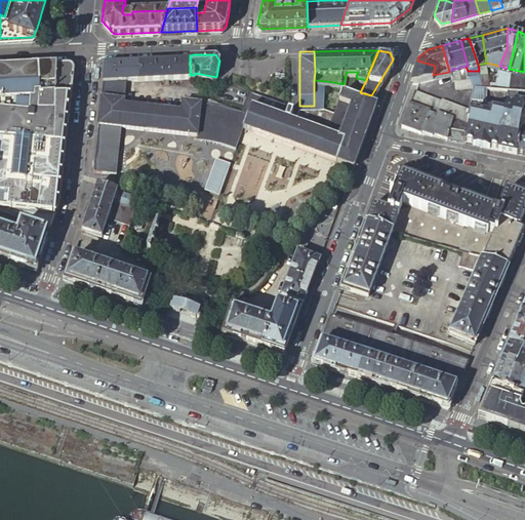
[(105,58),(98,121),(118,123),(122,124),(197,133),(197,136),(210,138),(227,143),(234,145),(242,124),(353,164),(376,97),(371,95),(360,92),(350,88),(341,111),(335,129),(299,116),(295,114),(282,109),(285,102),(250,89),(243,109),(218,103),(208,101),(183,97),(182,107),(124,100),(126,77),(190,75),(190,55),(155,56),(126,57),(105,58)]
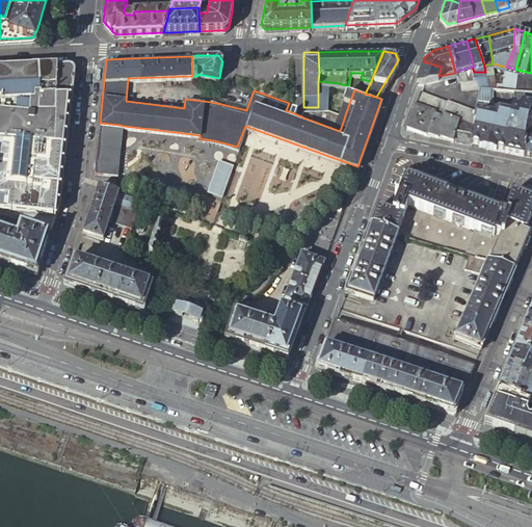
[(417,80),(423,79),(439,76),(441,67),(423,61),(417,80)]
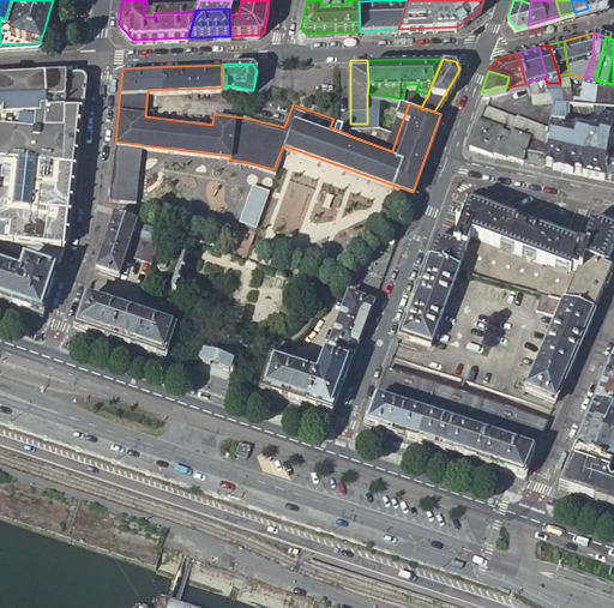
[(0,240),(59,262),(68,235),(70,232),(70,229),(78,149),(85,78),(82,74),(78,72),(55,73),(0,74),(0,240)]
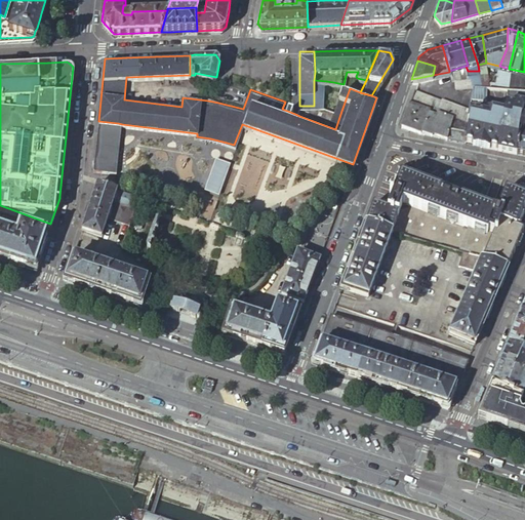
[(488,72),(486,63),(478,65),(479,71),(480,73),(488,72)]
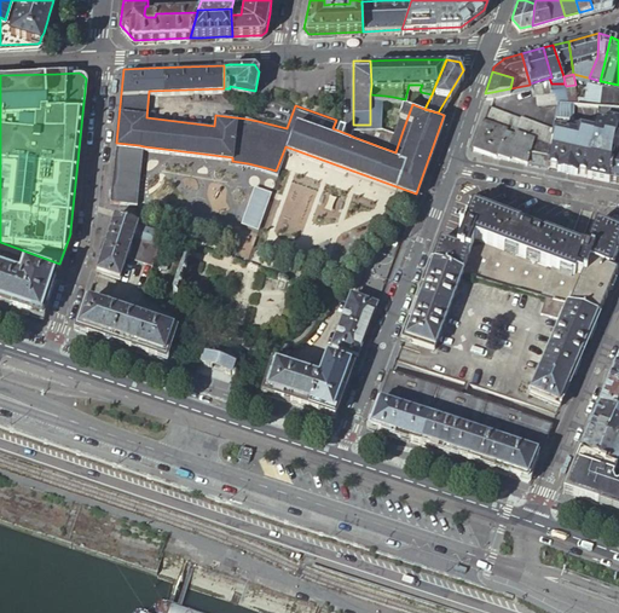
[(585,93),(584,100),(599,100),(601,81),(600,81),(589,77),(588,77),(585,93)]
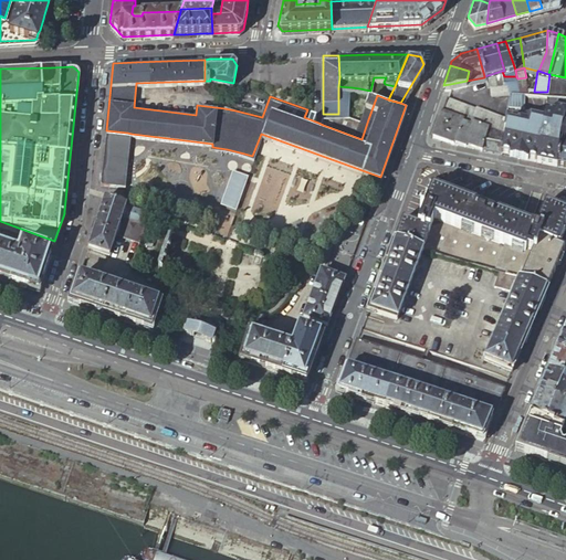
[(565,90),(565,77),(549,74),(547,92),(565,93),(565,90)]
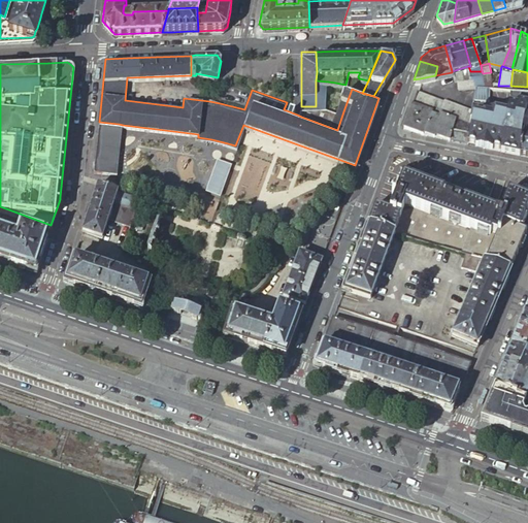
[(457,86),(475,84),(473,75),(456,77),(457,86)]
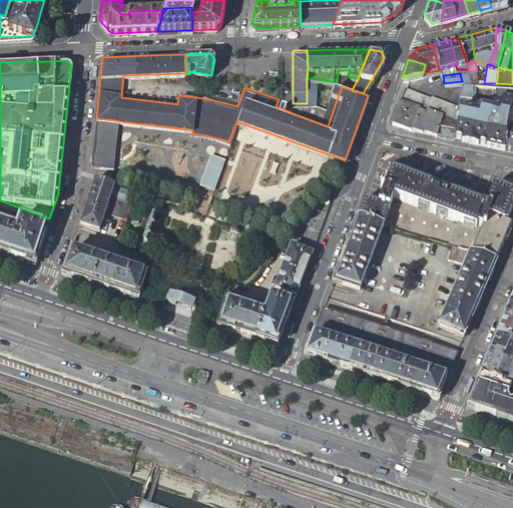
[(319,79),(307,78),(307,103),(316,104),(319,79)]
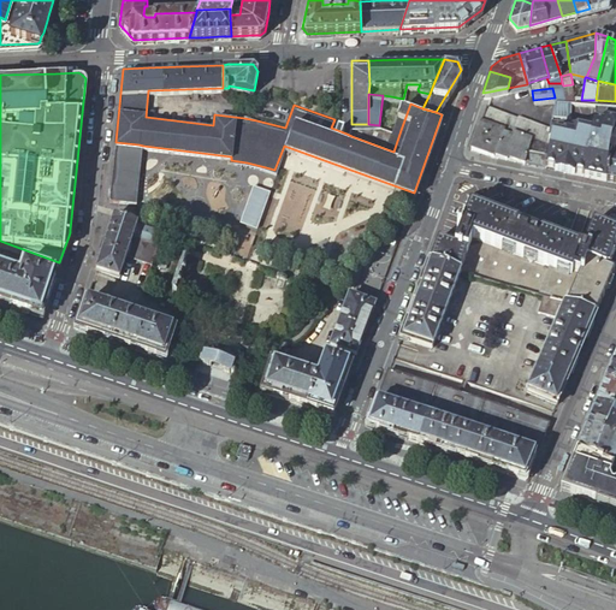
[(389,125),(391,96),(383,95),(379,125),(368,124),(368,134),(353,132),(351,136),(394,152),(401,130),(389,125)]
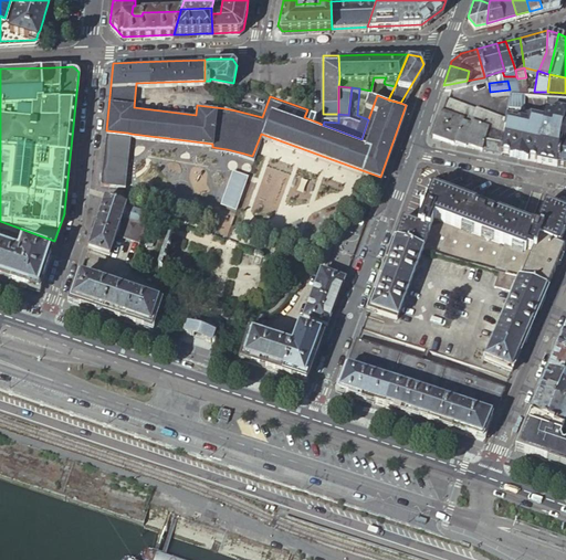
[(506,114),(504,128),(501,149),(516,152),(522,115),(520,115),(520,109),(523,109),(524,107),(525,104),(525,103),(526,91),(510,90),(506,114)]
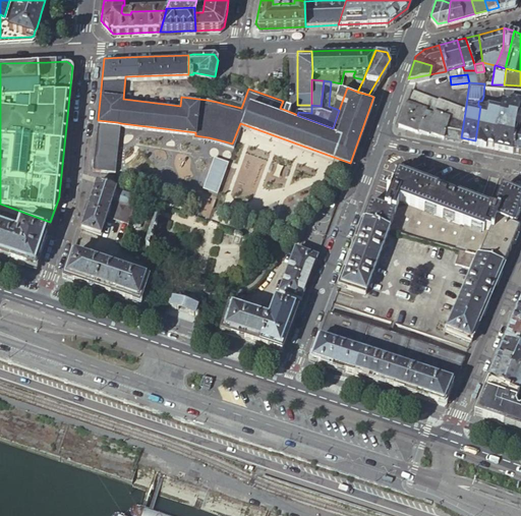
[(483,95),(483,96),(520,98),(520,86),(504,84),(491,84),(485,84),(484,83),(483,95)]
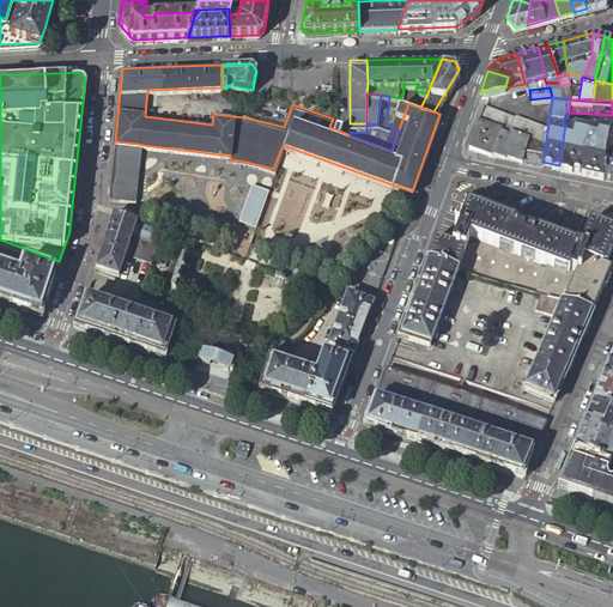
[(529,133),(546,139),(548,123),(515,111),(515,113),(484,101),(468,143),(491,151),(522,158),(529,133)]
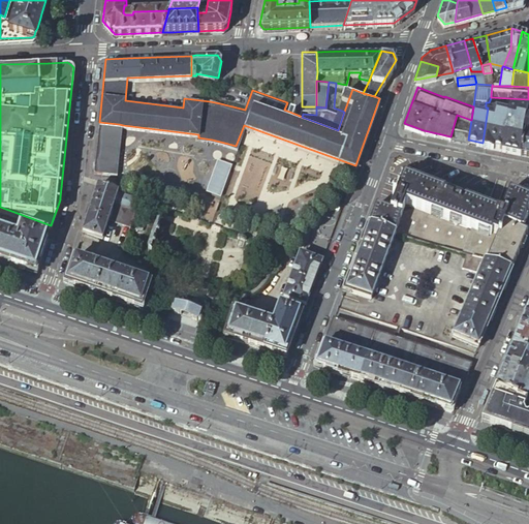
[(316,106),(302,106),(301,108),(298,115),(302,117),(303,114),(316,115),(316,106)]
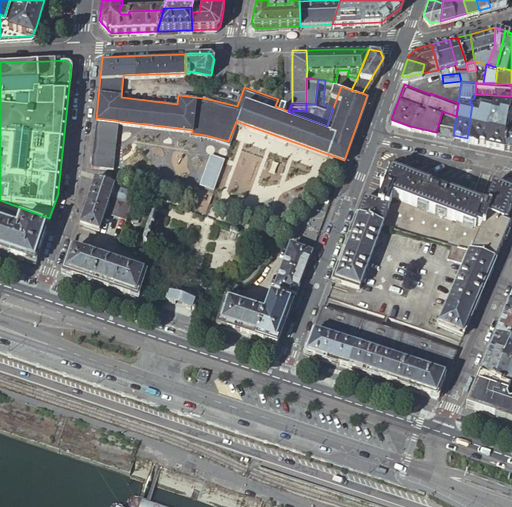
[(453,135),(456,116),(442,111),(436,132),(453,135)]
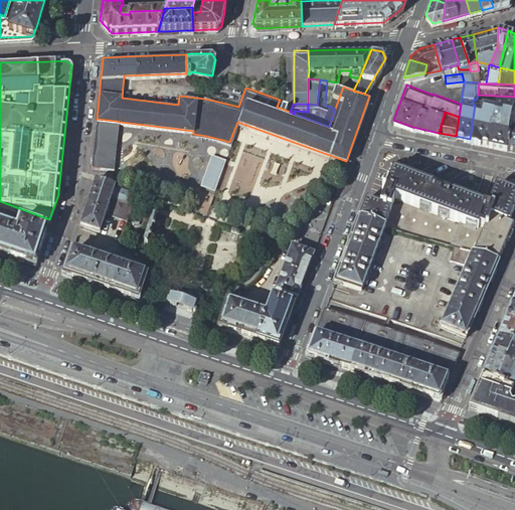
[(487,129),(485,141),(491,142),(507,146),(510,127),(510,121),(488,118),(487,129)]
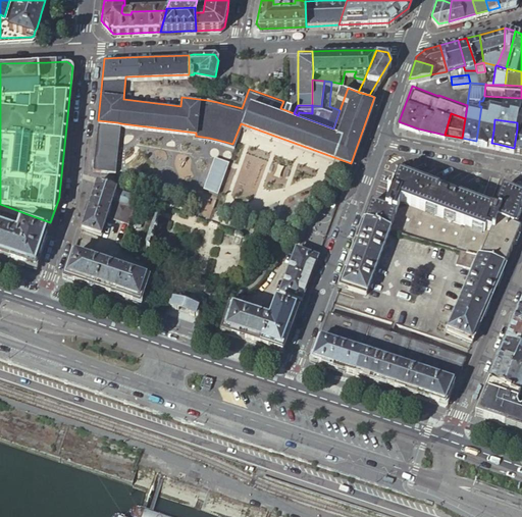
[(116,132),(117,122),(98,120),(93,166),(116,169),(119,141),(118,137),(118,136),(117,133),(116,132)]
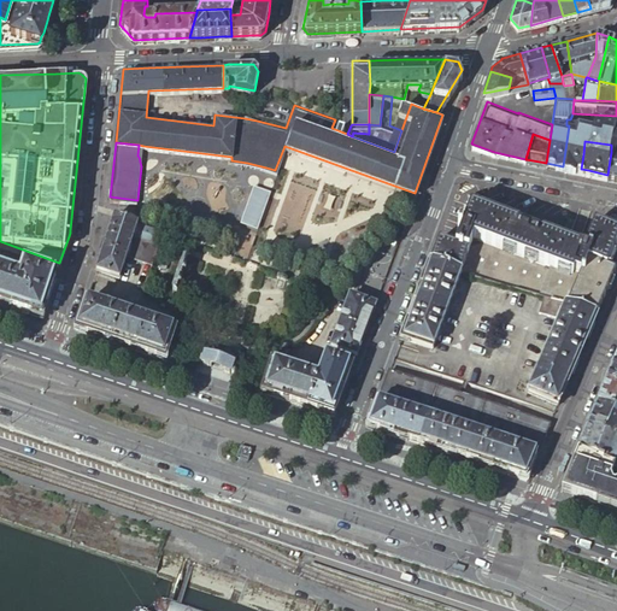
[(454,240),(439,234),(430,256),(460,266),(544,292),(553,294),(564,297),(565,298),(595,309),(613,268),(605,264),(616,233),(616,225),(594,216),(583,242),(482,204),(470,200),(463,219),(460,218),(459,218),(457,223),(460,224),(454,240)]
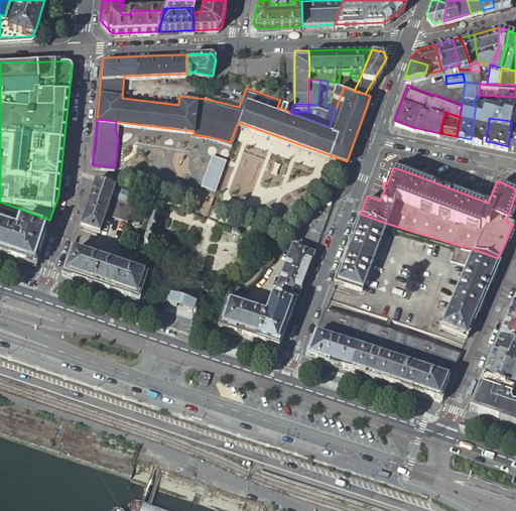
[(111,195),(115,182),(96,175),(87,204),(105,211),(111,195)]
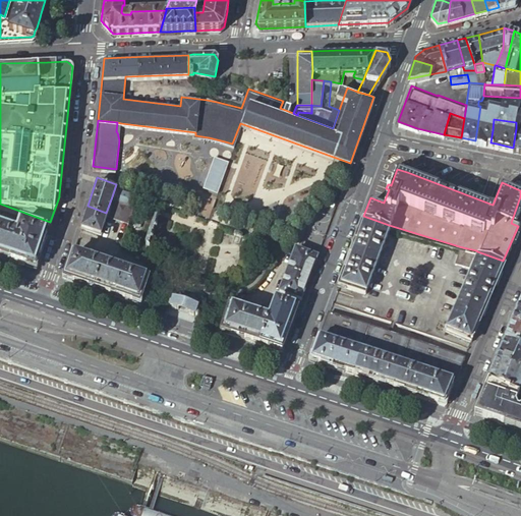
[(119,198),(112,196),(106,213),(114,215),(119,198)]
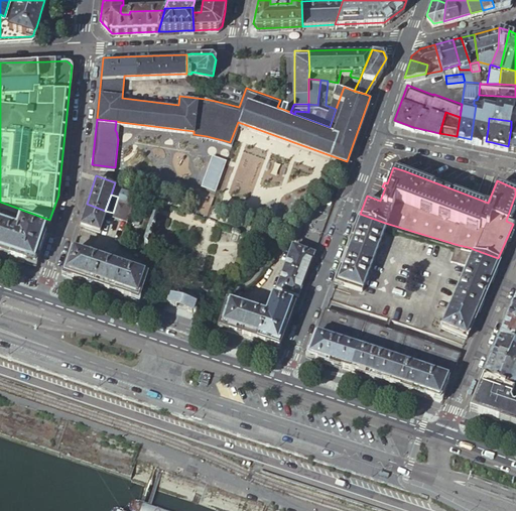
[(118,197),(113,213),(120,216),(125,200),(118,197)]
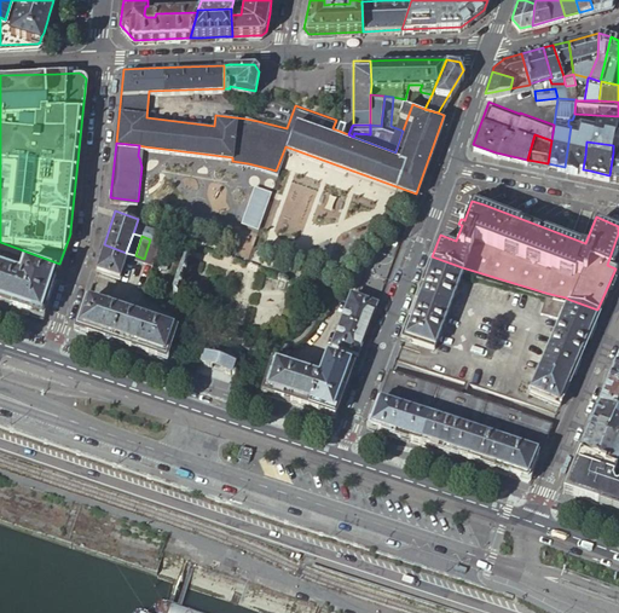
[(144,259),(152,261),(158,242),(150,240),(144,259)]
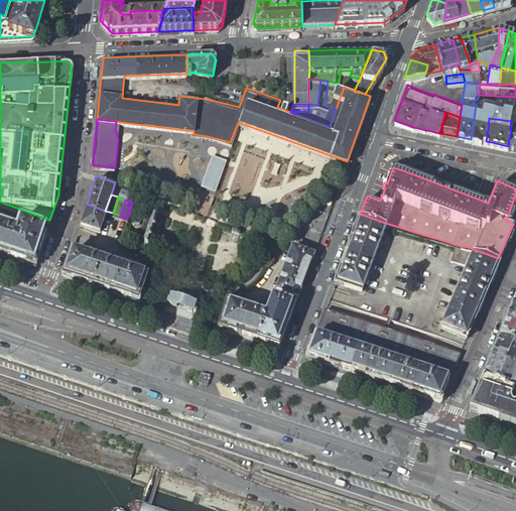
[(87,204),(81,222),(99,228),(105,211),(87,204)]
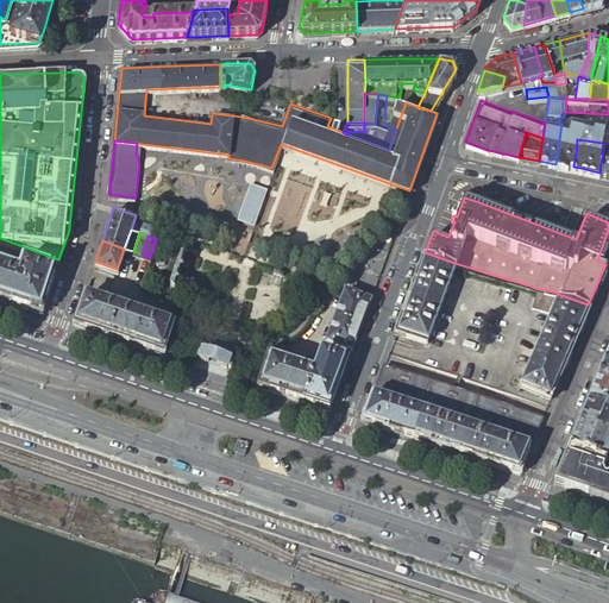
[(184,247),(182,246),(170,286),(171,287),(184,247)]
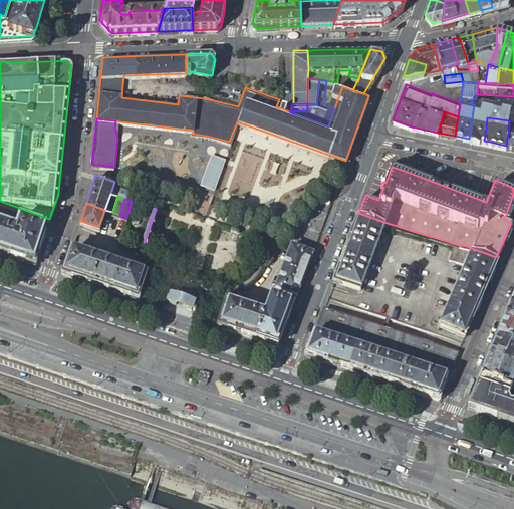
[(383,222),(358,213),(334,278),(360,286),(383,222)]
